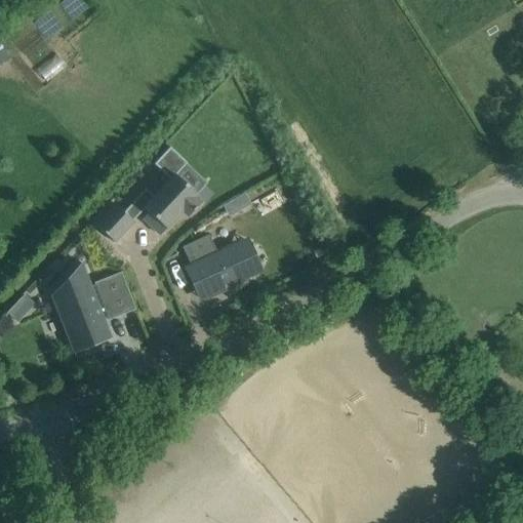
[(117,203),(97,225),(116,241),(135,220),(134,219),(134,218),(146,207),(150,211),(145,217),(161,234),(170,224),(182,212),(184,210),(189,215),(202,201),(197,196),(198,194),(176,174),(189,162),(171,146),(155,163),(171,178),(155,196),(147,188),(125,211),(117,203)]
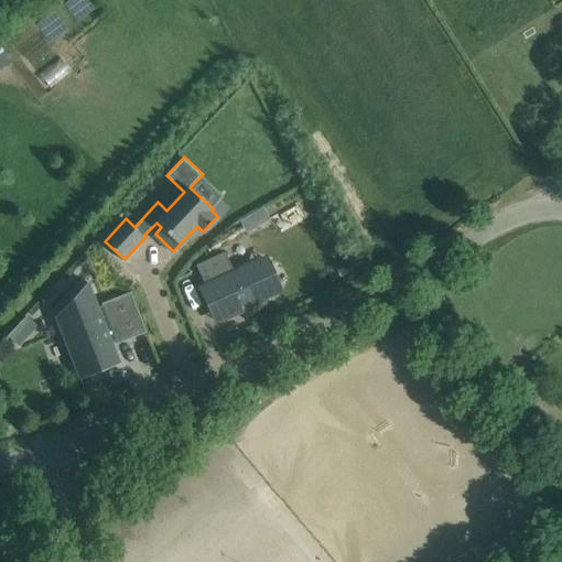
[(263,207),(252,214),(259,225),(270,218),(263,207)]
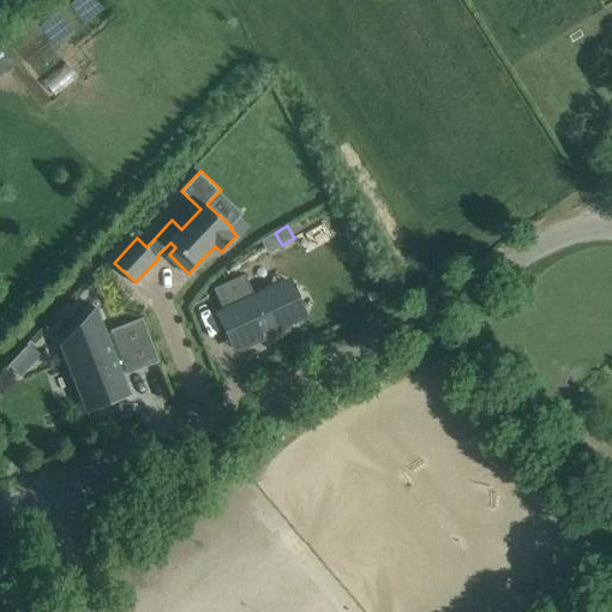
[(220,312),(228,331),(234,329),(244,351),(275,336),(273,331),(295,321),(279,285),(256,295),(246,273),(215,288),(225,310),(220,312)]
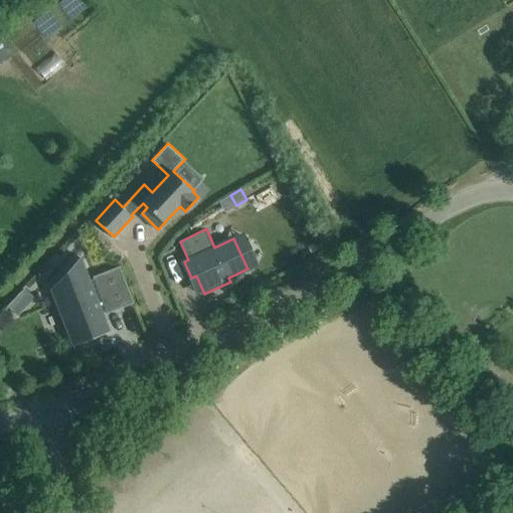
[(108,311),(133,301),(134,303),(135,303),(120,266),(119,266),(120,269),(96,278),(95,276),(94,277),(95,279),(91,280),(81,257),(80,258),(81,260),(53,289),(52,287),(51,288),(73,346),(74,345),(73,341),(108,327),(110,332),(111,331),(104,313),(107,311),(108,313),(109,313),(108,311)]
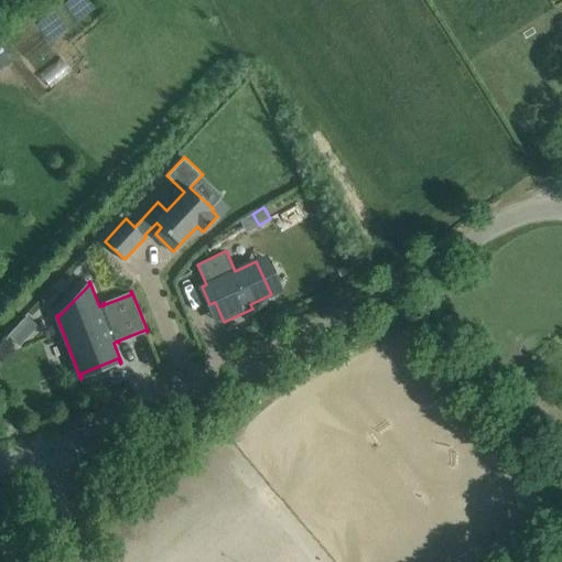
[(24,344),(43,325),(32,314),(12,332),(24,344)]
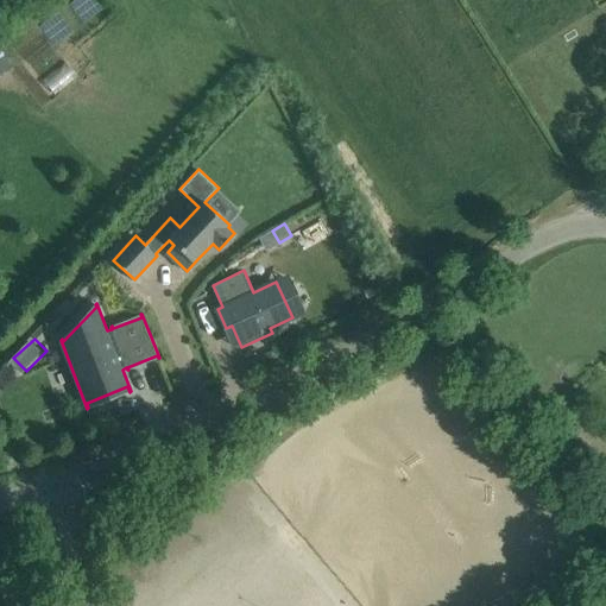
All buildings are outlined.
